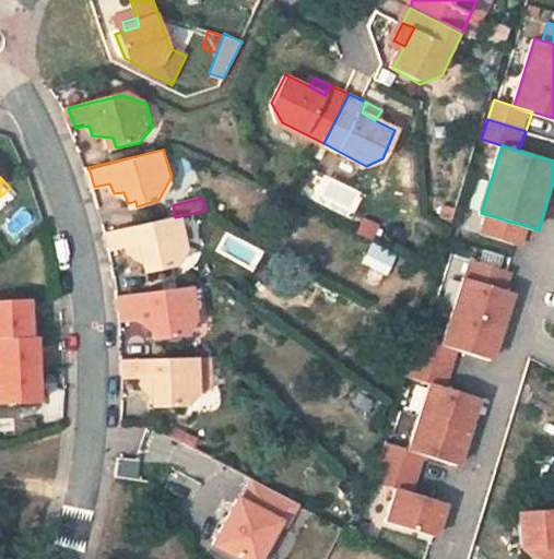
[(488,215),(483,234),(523,247),(530,227),(510,222),(490,215),(488,215)]
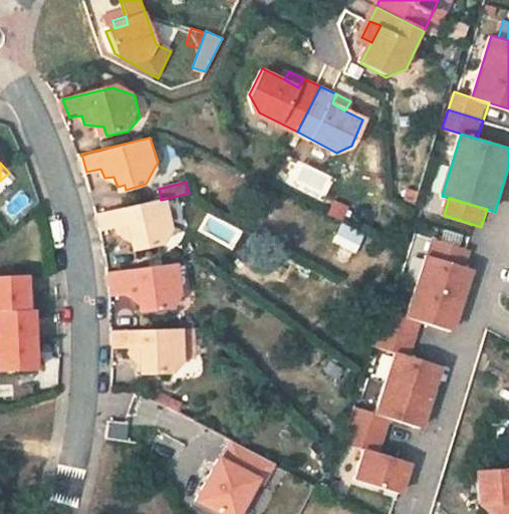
[(161,200),(96,214),(100,231),(114,228),(116,236),(128,235),(129,244),(137,242),(140,249),(160,244),(171,218),(166,199),(161,200)]
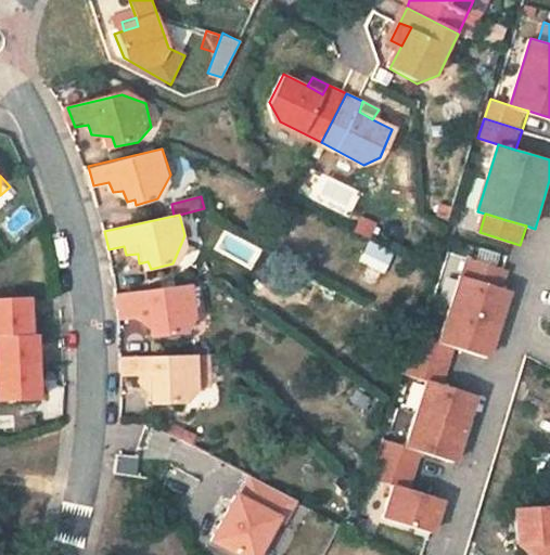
[(372,240),(361,266),(388,275),(398,249),(372,240)]
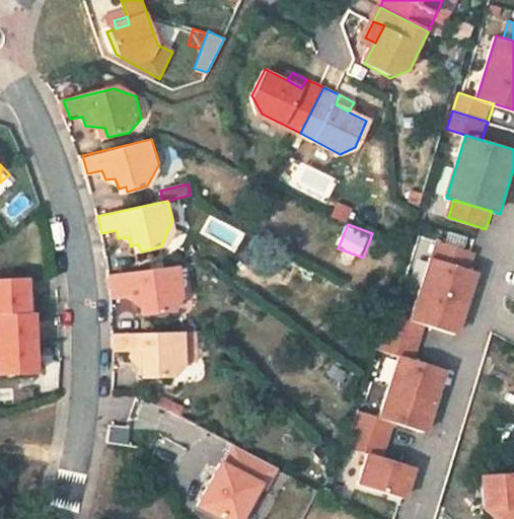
[(438,240),(433,257),(452,264),(471,270),(476,252),(438,240)]
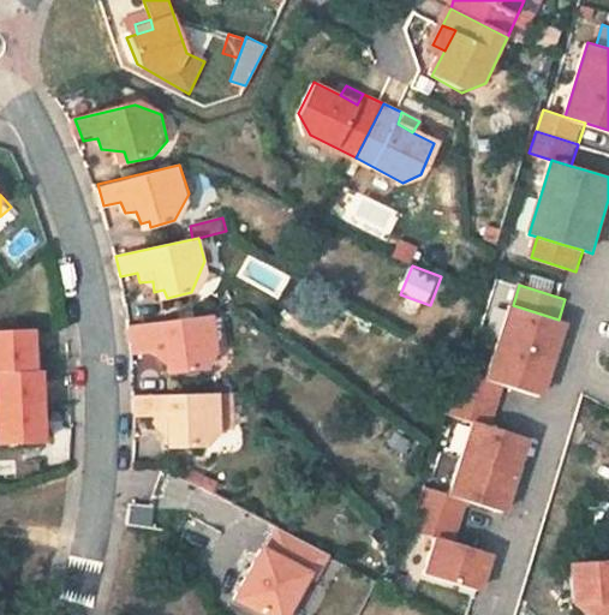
[(513,305),(511,304),(488,380),(507,386),(544,396),(568,322),(559,320),(536,312),(513,305)]
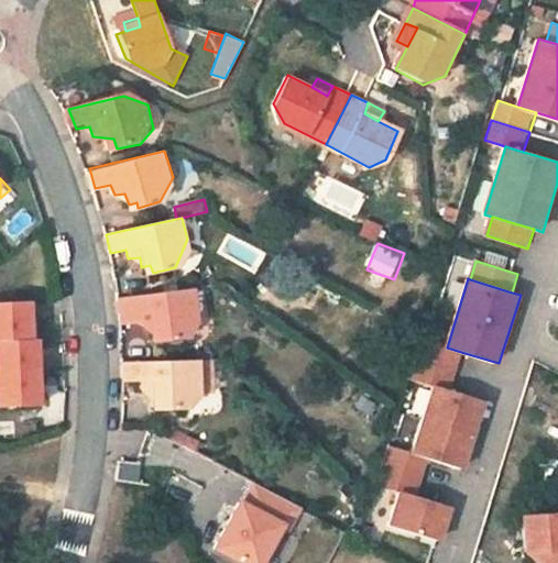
[(194,289),(117,297),(118,312),(133,311),(137,323),(144,323),(150,333),(159,332),(160,339),(178,338),(197,313),(194,289)]
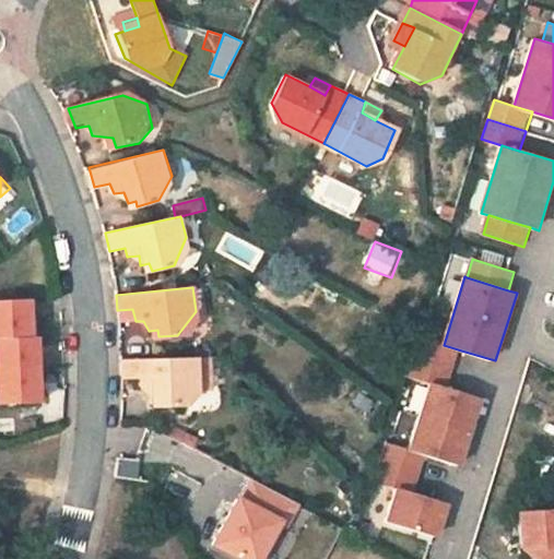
[(0,345),(6,345),(40,345),(39,305),(0,305),(0,345)]
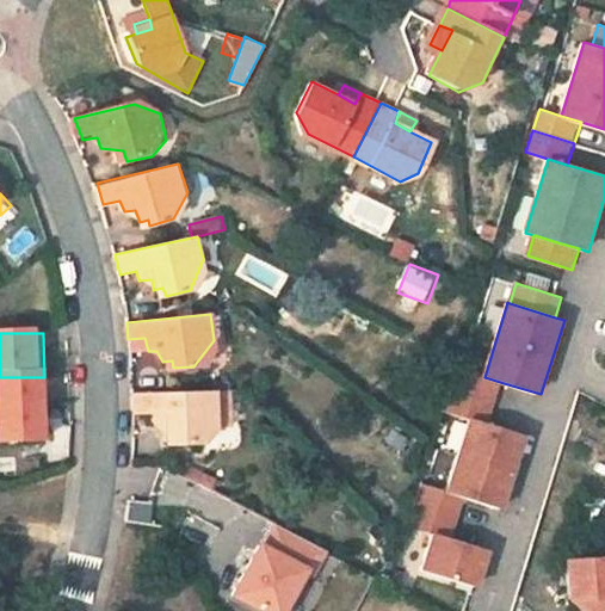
[(461,370),(448,412),(470,418),(489,424),(504,383),(485,377),(461,370)]
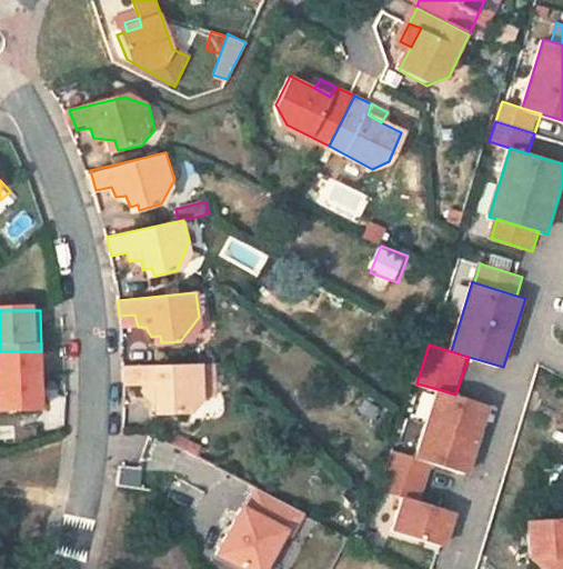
[(6,351),(7,387),(49,386),(48,351),(41,351),(6,351)]
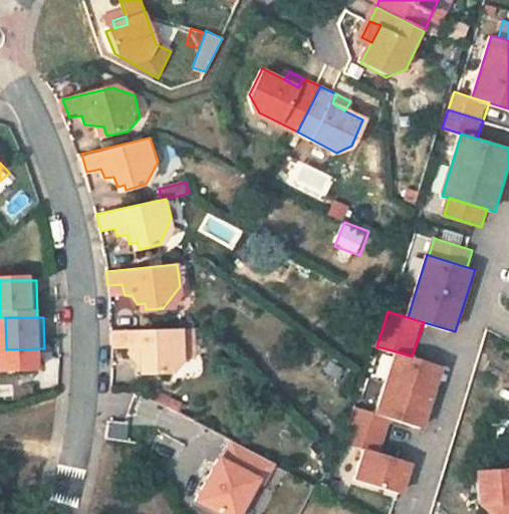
[(182,327),(108,327),(108,344),(126,344),(126,356),(135,356),(136,364),(144,364),(145,370),(169,371),(184,348),(182,327)]
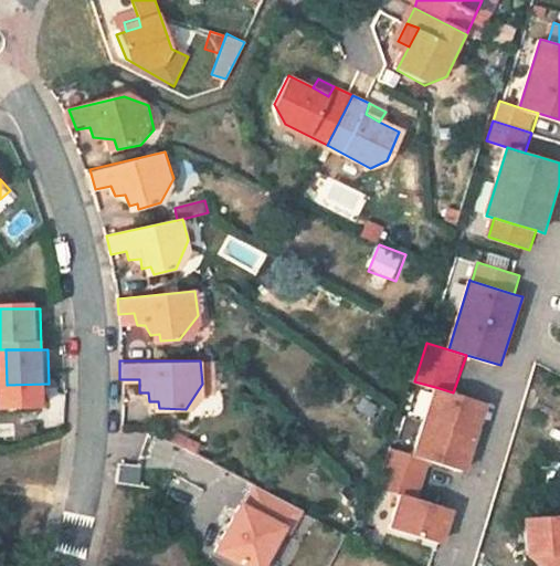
[(50,417),(49,384),(7,385),(8,418),(50,417)]
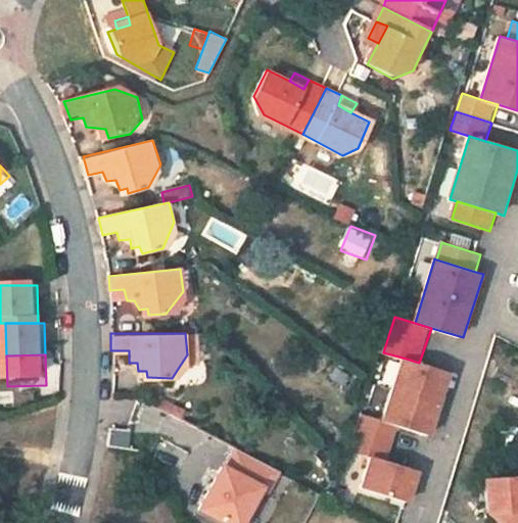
[(431,436),(452,373),(419,363),(403,358),(382,421),(399,426),(431,436)]
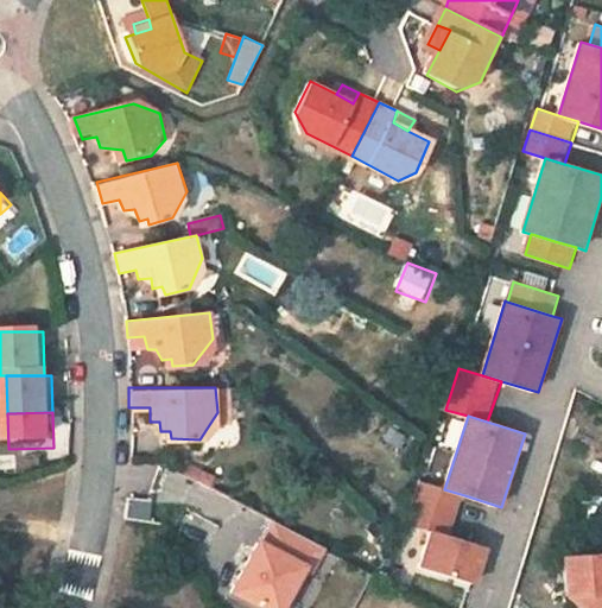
[(452,536),(464,495),(444,489),(430,486),(419,526),(431,530),(452,536)]
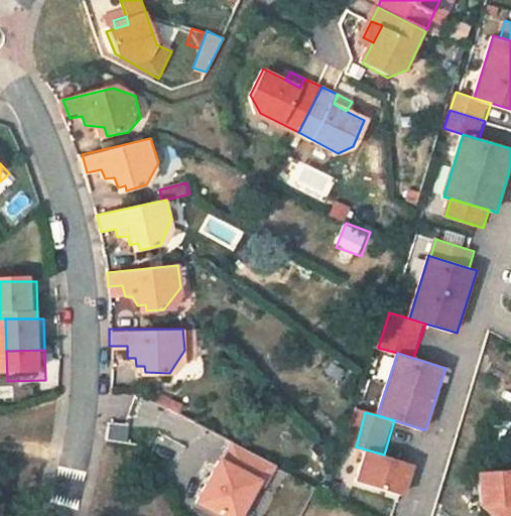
[(130,441),(133,423),(112,420),(110,438),(130,441)]
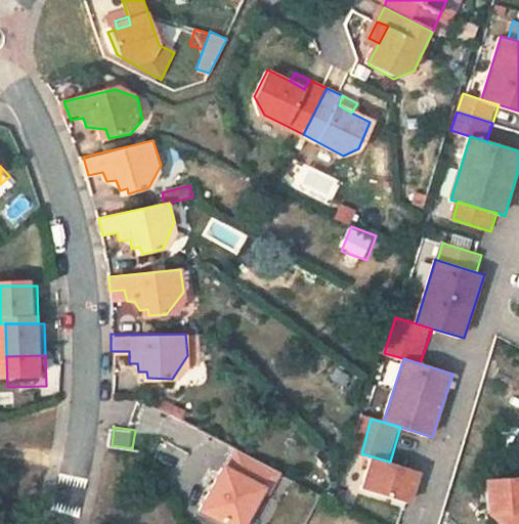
[(238,448),(228,466),(236,470),(246,475),(256,481),(267,487),(264,492),(271,495),(284,473),(238,448)]
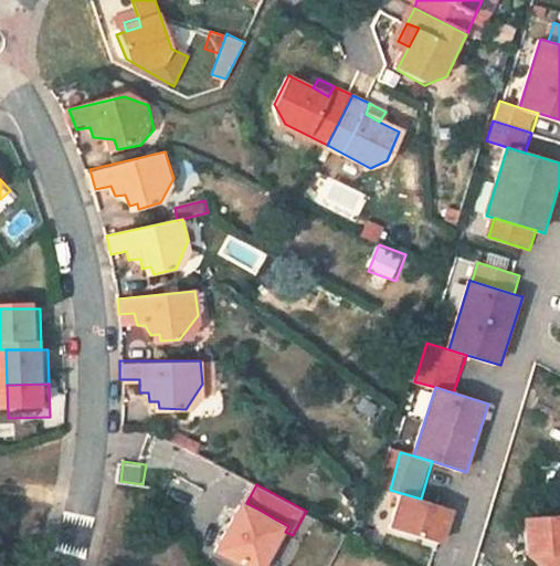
[(421,499),(401,493),(391,527),(443,544),(454,510),(428,501),(421,499)]
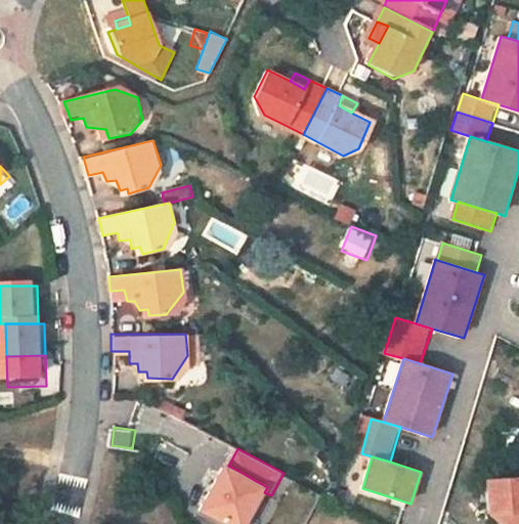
[(228,466),(225,464),(200,511),(224,523),(248,523),(264,492),(267,487),(256,481),(246,475),(236,470),(228,466)]
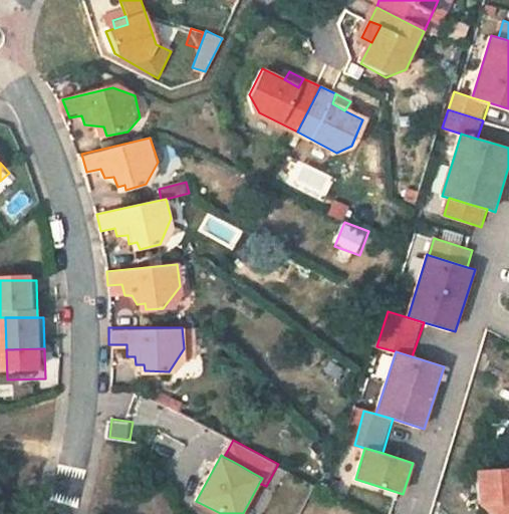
[(491,492),(502,502),(508,508),(508,457),(480,465),(485,493),(491,492)]
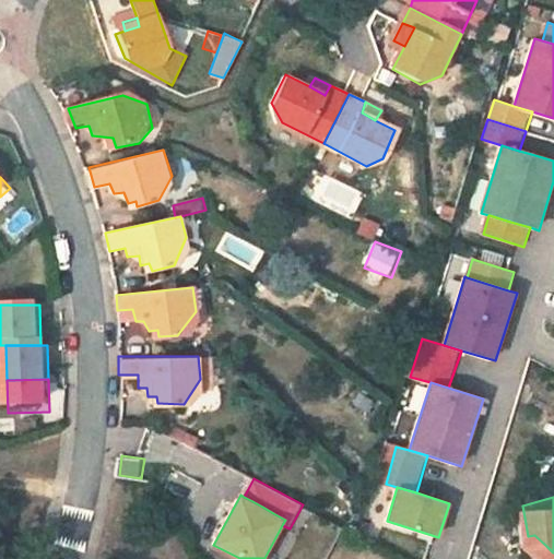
[(541,550),(546,546),(534,535),(528,536),(541,550)]
